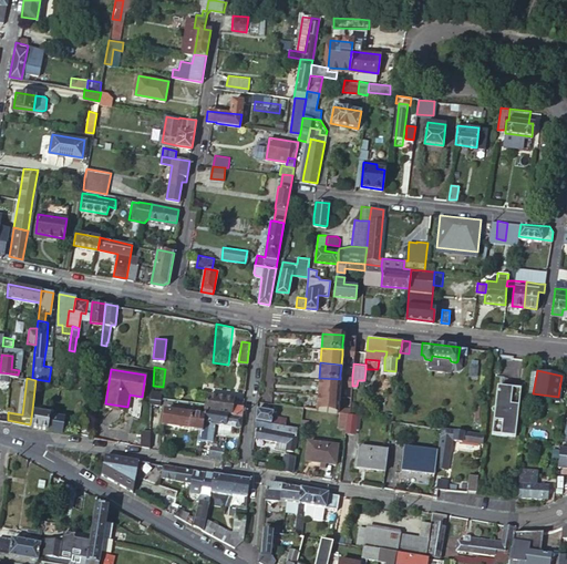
[(339,395),(340,385),(340,379),(319,378),(318,392),(339,395)]
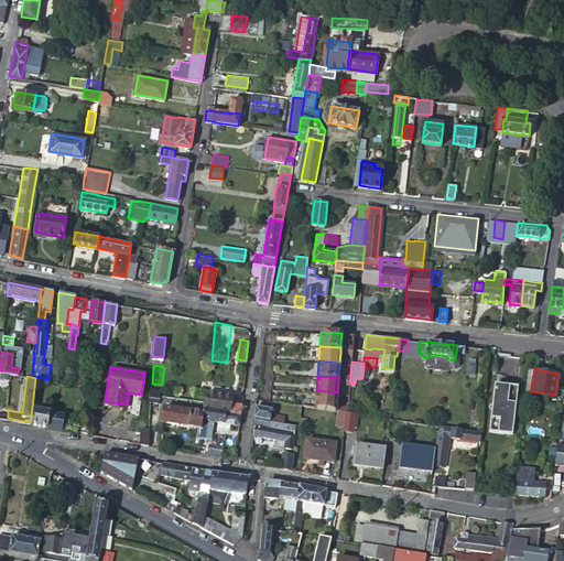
[(502,384),(496,383),(494,399),(489,430),(505,432),(512,432),(513,420),(518,386),(502,384)]
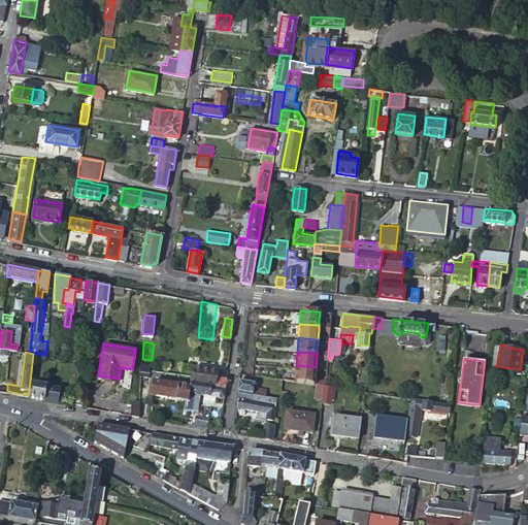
[(151,363),(142,362),(141,391),(146,391),(149,375),(150,375),(151,363)]
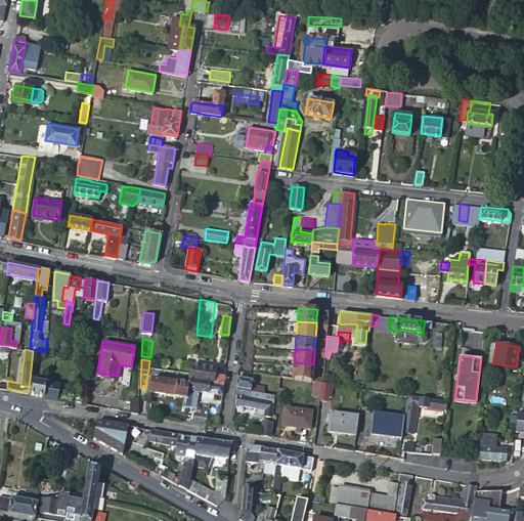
[(312,375),(313,364),(294,362),(293,377),(312,380),(312,375)]
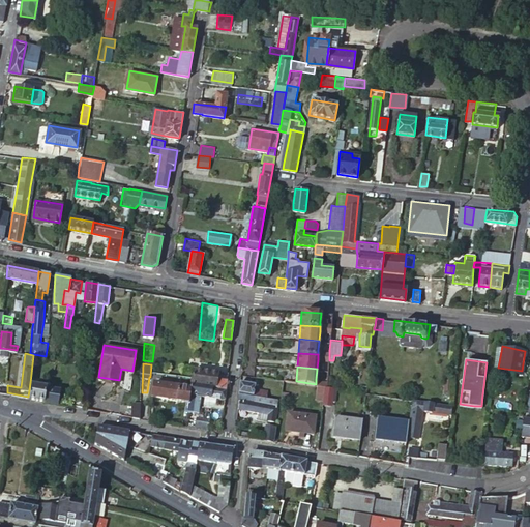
[(226,388),(227,379),(217,378),(218,372),(193,370),(190,384),(226,388)]
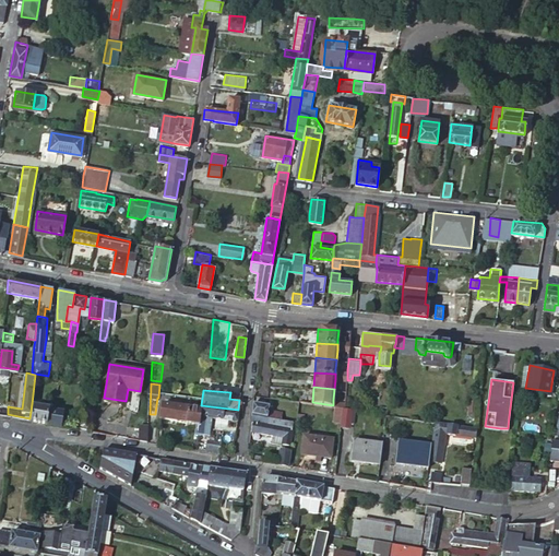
[(352,409),(355,409),(356,401),(345,398),(345,401),(345,407),(352,409)]
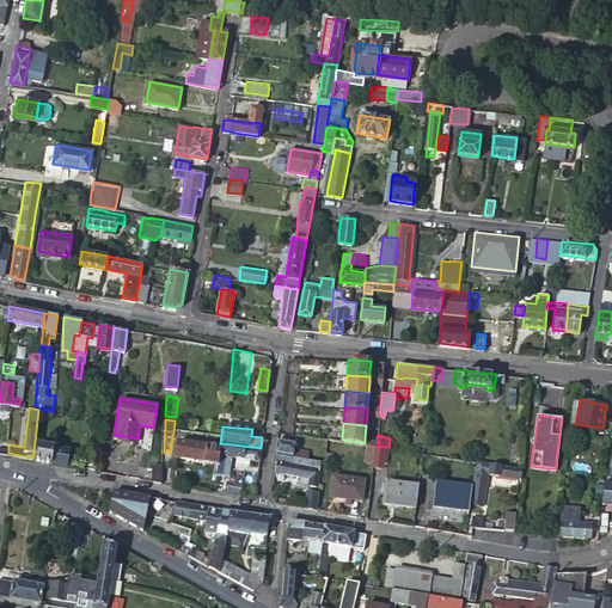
[(295,442),(276,440),(275,452),(283,453),(307,458),(308,452),(308,448),(295,446),(295,442)]
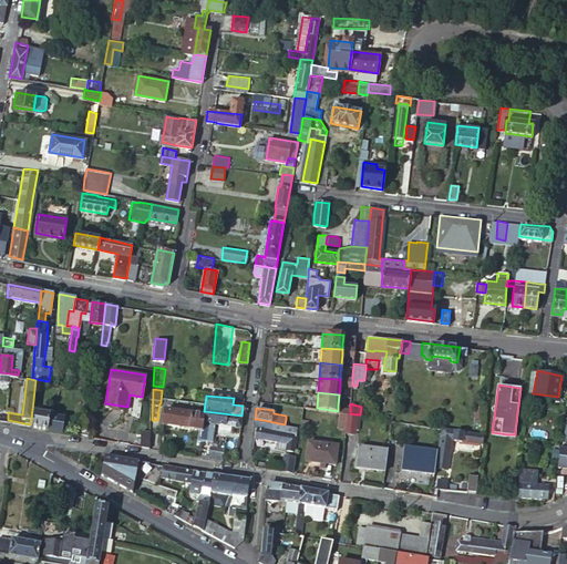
[(202,429),(204,416),(164,409),(162,423),(198,429),(202,429)]
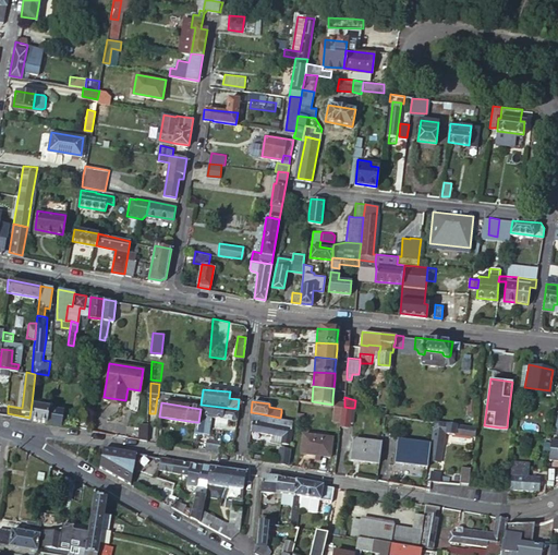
[(32,403),(29,418),(47,421),(61,423),(62,409),(49,407),(32,403)]
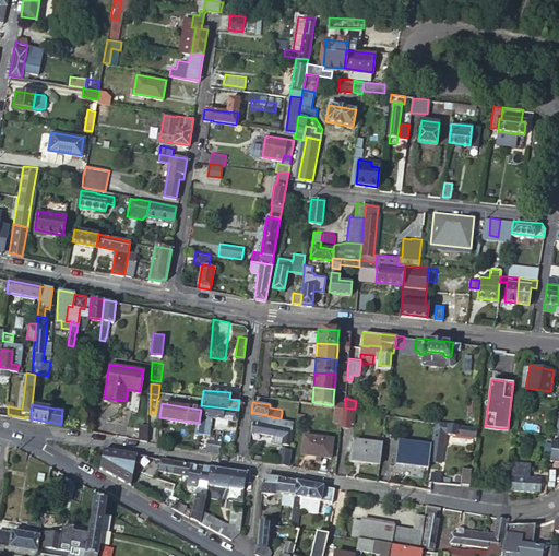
[(238,410),(201,405),(201,410),(199,423),(195,423),(194,430),(209,434),(211,416),(233,420),(233,424),(237,425),(238,410)]
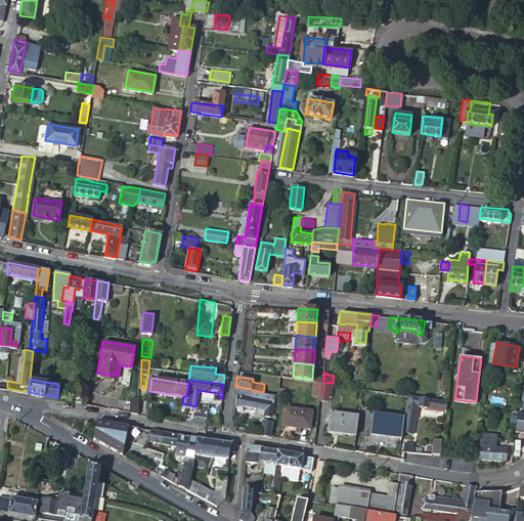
[(321,381),(314,380),(312,393),(319,394),(321,381)]
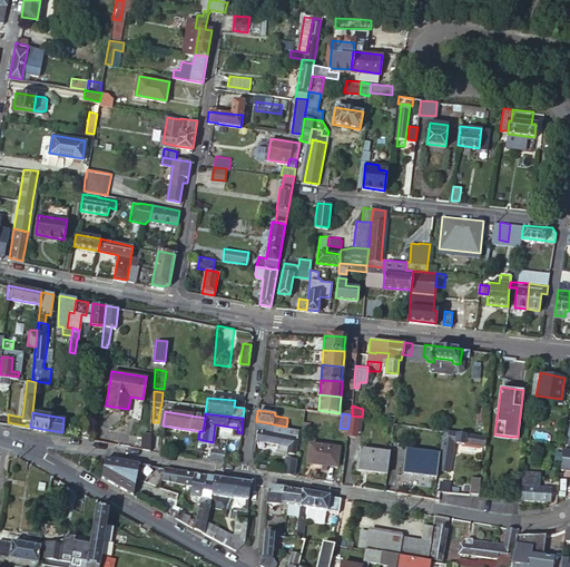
[(357,430),(359,417),(352,416),(350,414),(347,429),(357,430)]
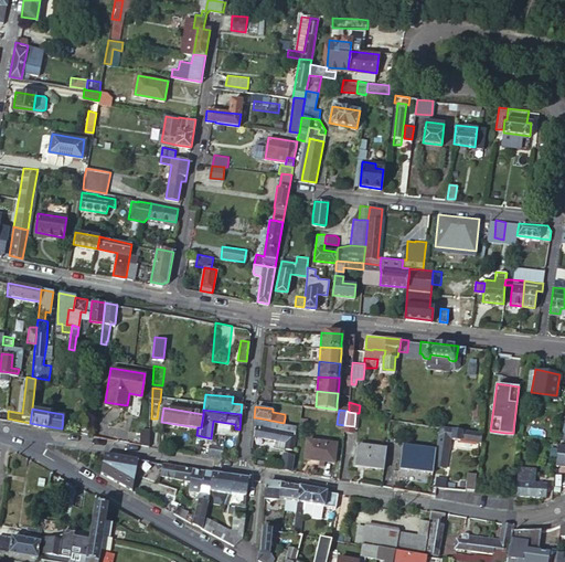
[(295,432),(296,425),(284,423),(262,419),(260,425),(256,424),(255,434),(286,441),(285,447),(294,448),(296,432),(295,432)]
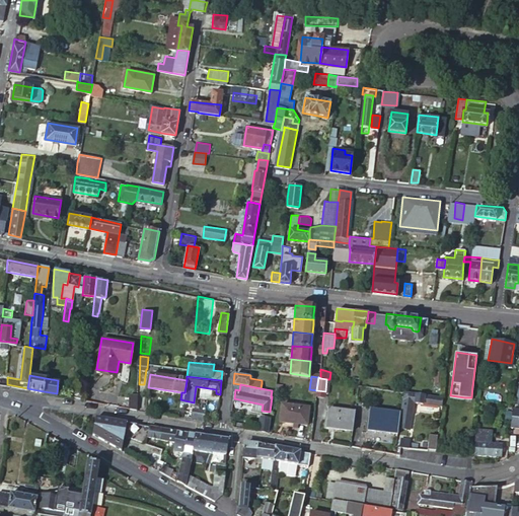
[(443,396),(440,395),(403,390),(402,399),(398,427),(409,429),(412,401),(438,404),(438,403),(442,404),(443,396)]
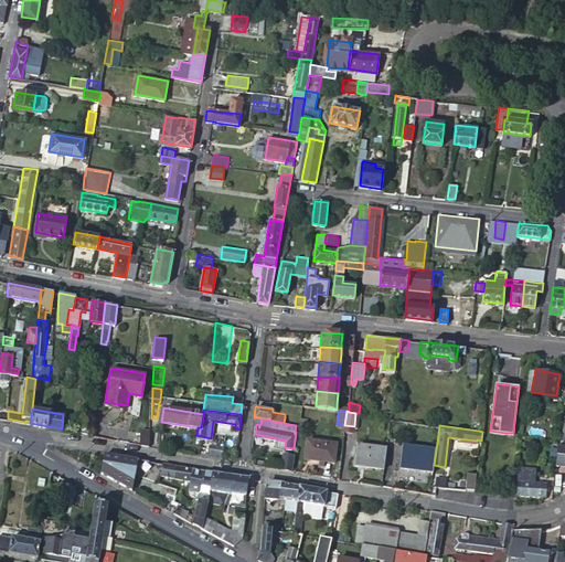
[(140,443),(149,444),(150,430),(141,428),(140,443)]
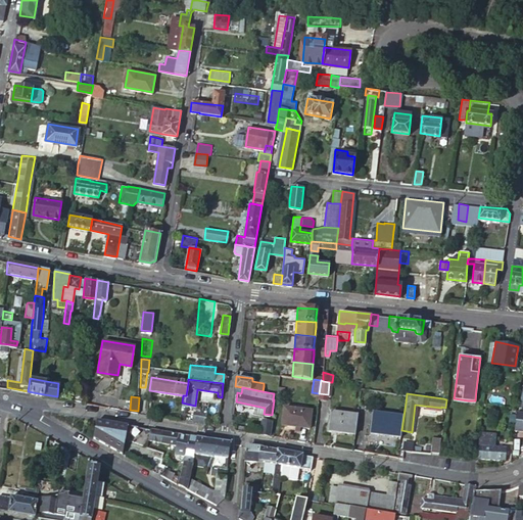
[(312,409),(284,406),(282,422),(308,426),(312,409)]
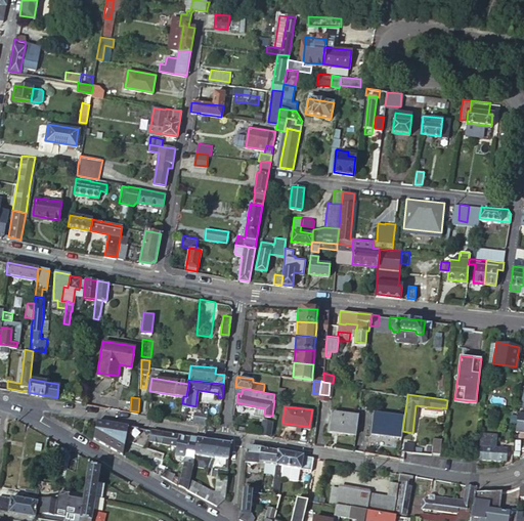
[(179,419),(205,423),(207,413),(181,408),(179,419)]
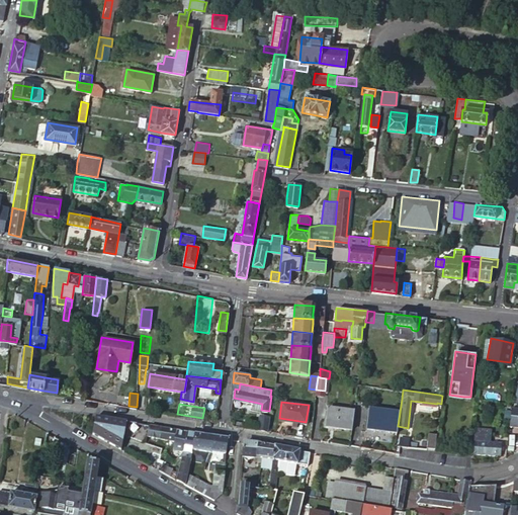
[(326,425),(351,428),(354,409),(328,405),(326,425)]
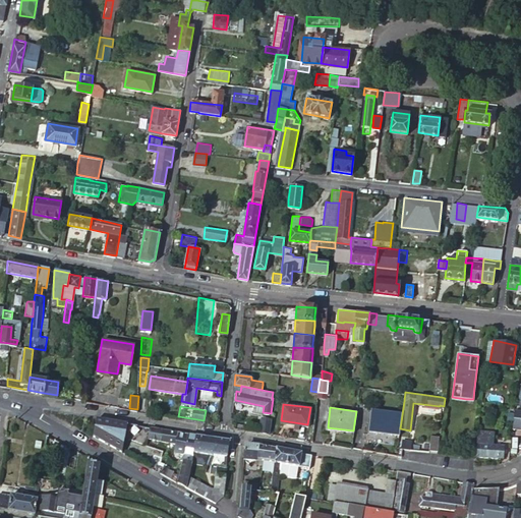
[(399,433),(401,413),(372,409),(369,429),(399,433)]
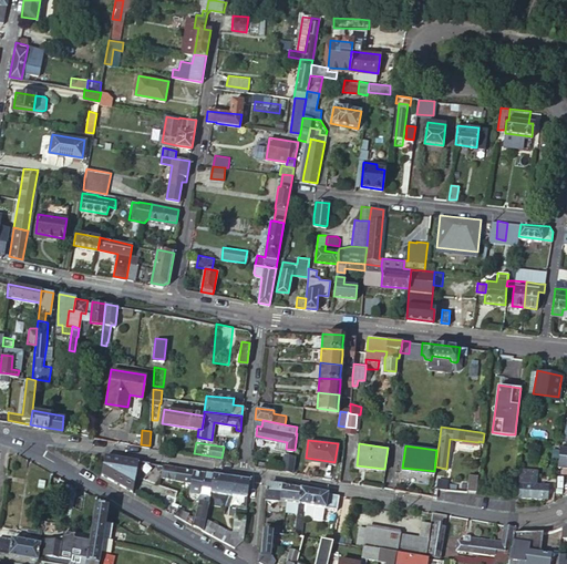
[(566,445),(560,445),(557,464),(566,464),(566,445)]
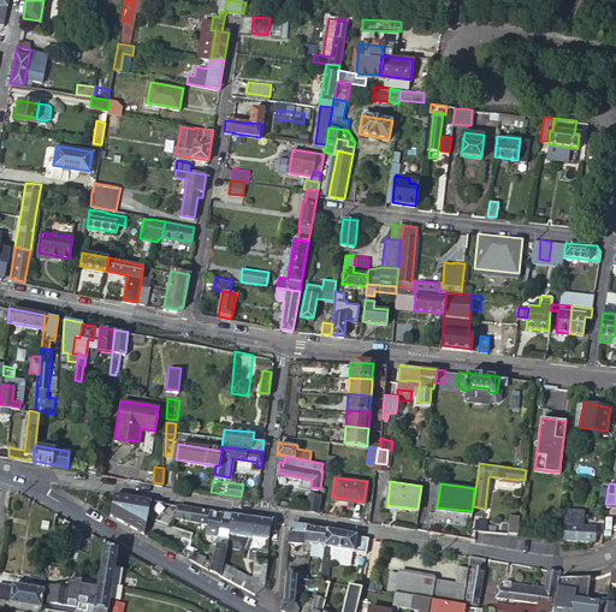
[(110,514),(143,532),(148,510),(150,499),(113,492),(110,514)]
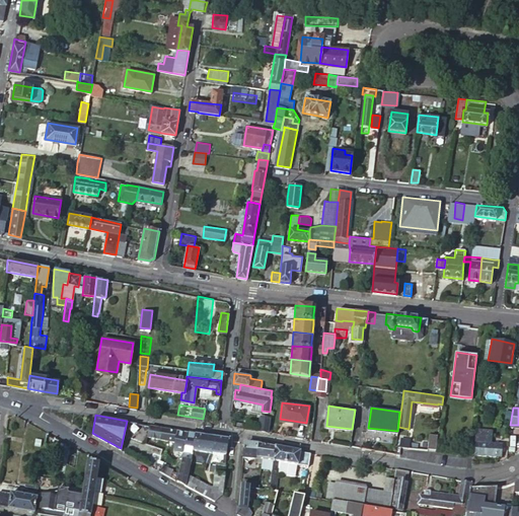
[(260,415),(257,429),(267,430),(269,417),(260,415)]
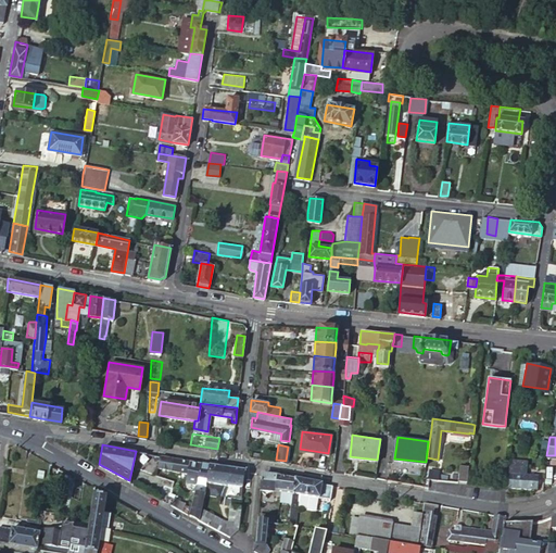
[(144,452),(136,451),(134,461),(142,462),(144,452)]
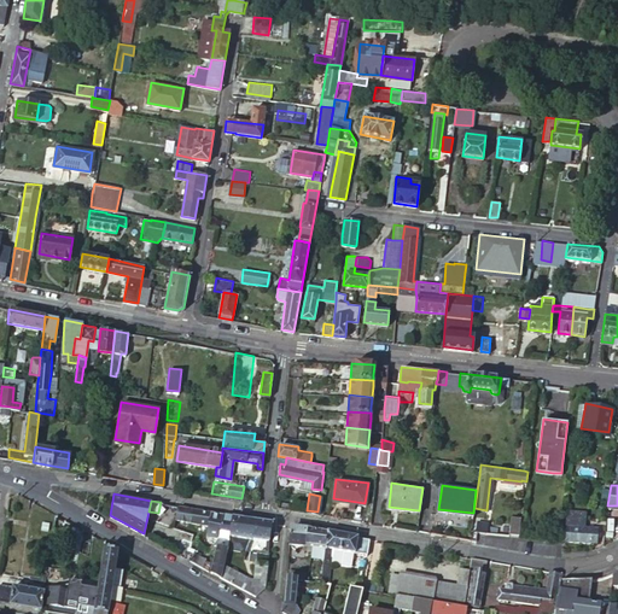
[(209,524),(210,510),(191,508),(190,512),(184,510),(182,520),(209,524)]
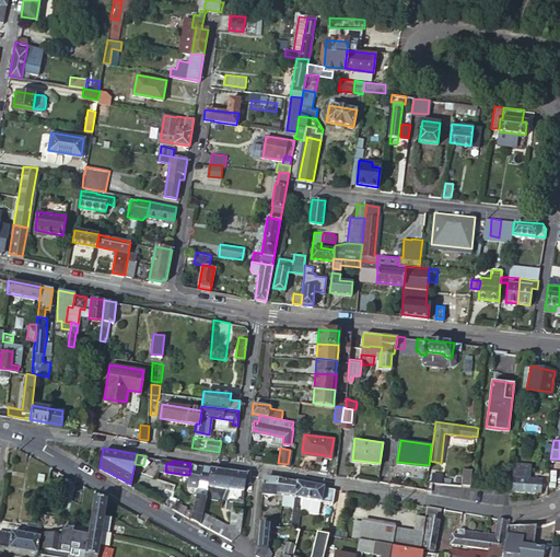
[(146,467),(144,472),(154,475),(156,476),(160,463),(154,463),(153,470),(146,467)]
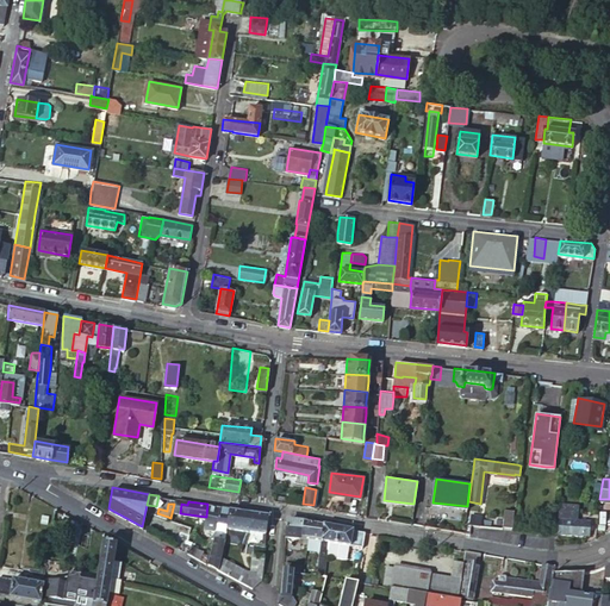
[(216,529),(221,506),(207,504),(206,517),(204,526),(215,529),(216,529)]
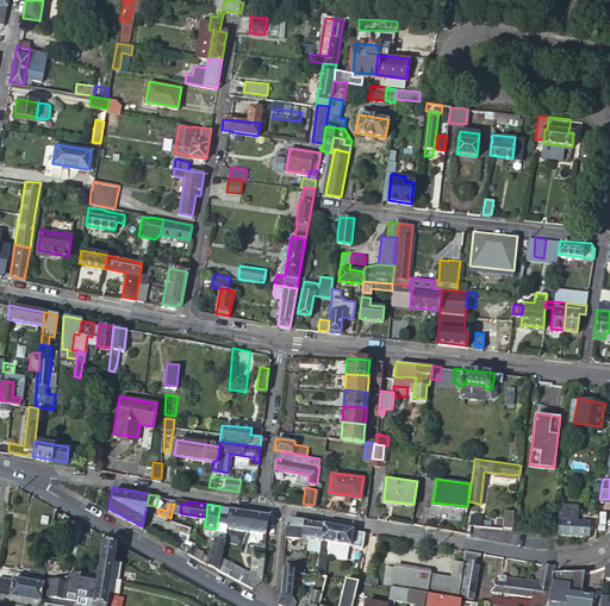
[(580,533),(582,533),(583,518),(577,518),(578,506),(560,505),(556,532),(580,533)]
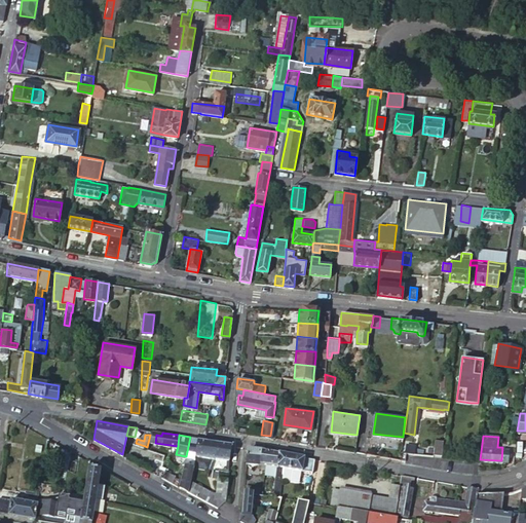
[(194,454),(197,438),(190,437),(186,456),(179,485),(188,490),(190,480),(194,464),(196,454),(194,454)]
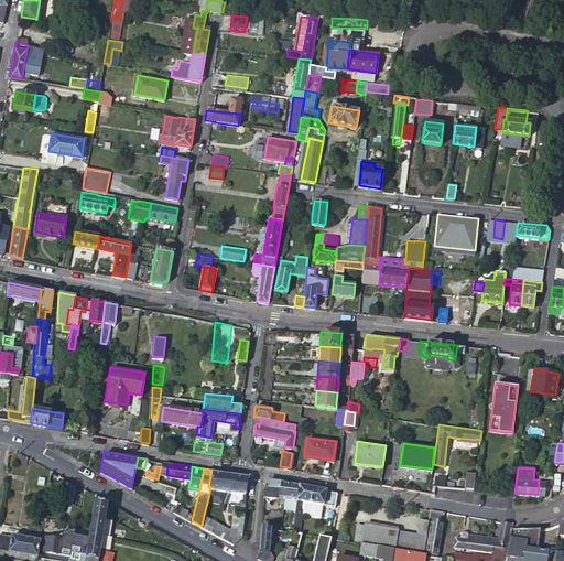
[(246,492),(248,476),(229,473),(212,470),(208,487),(210,487),(208,498),(224,502),(229,489),(246,492)]
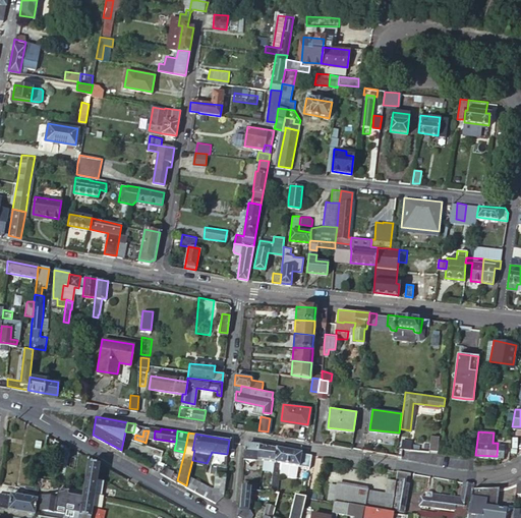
[(429,449),(437,450),(440,436),(430,435),(429,444),(429,449)]
